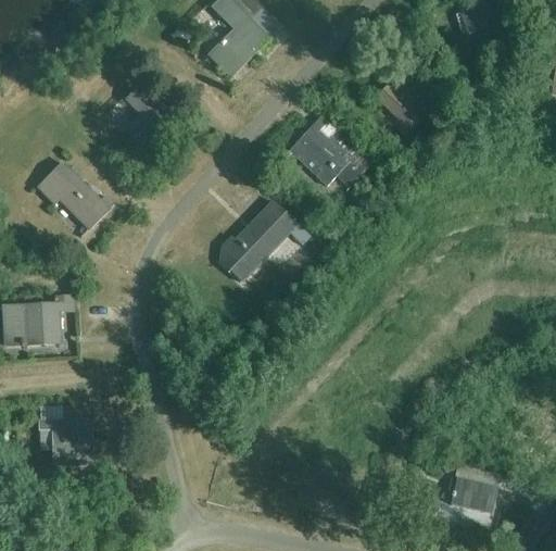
[(204,55),(227,78),(267,38),(248,20),(228,0),(217,0),(209,9),(230,30),(204,55)]
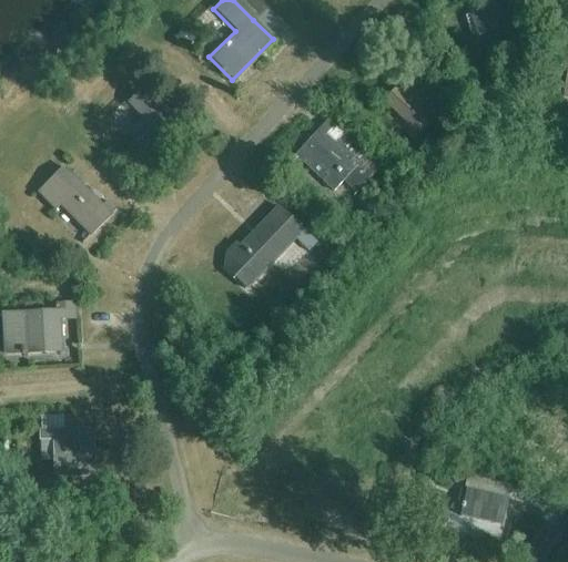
[(476,30),(479,41),(510,31),(499,0),(466,0),(469,11),(465,12),(472,32),(476,30)]
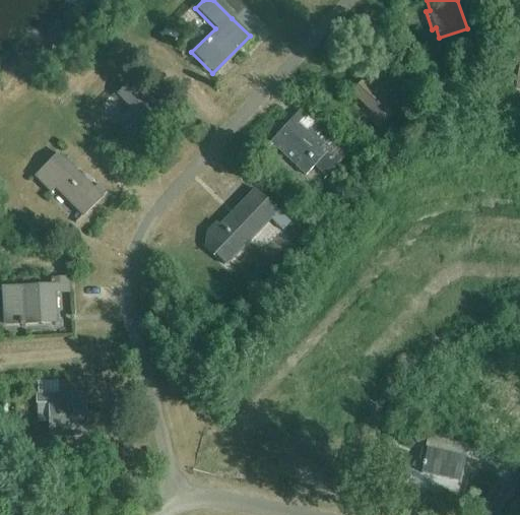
[(246,4),(232,18),(250,36),(264,22),(246,4)]
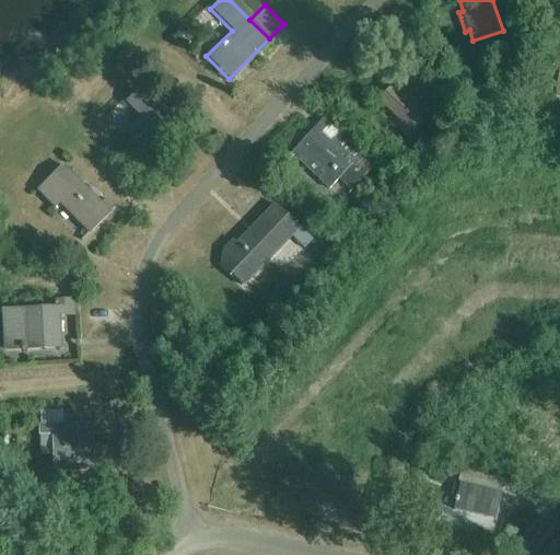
[(406,126),(410,130),(423,117),(419,114),(429,104),(399,74),(378,95),(407,124),(406,126)]
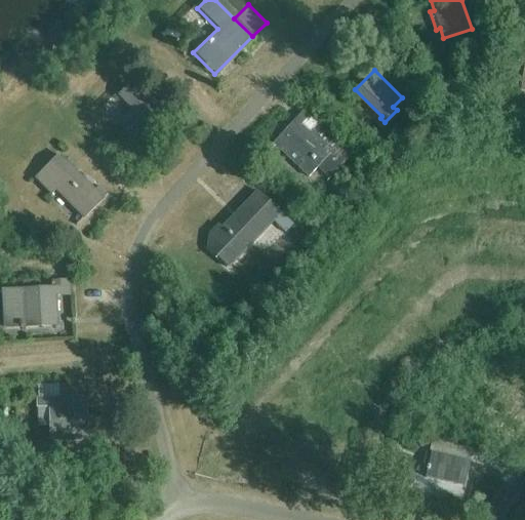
[(122,121),(147,145),(172,119),(131,79),(117,93),(133,110),(122,121)]
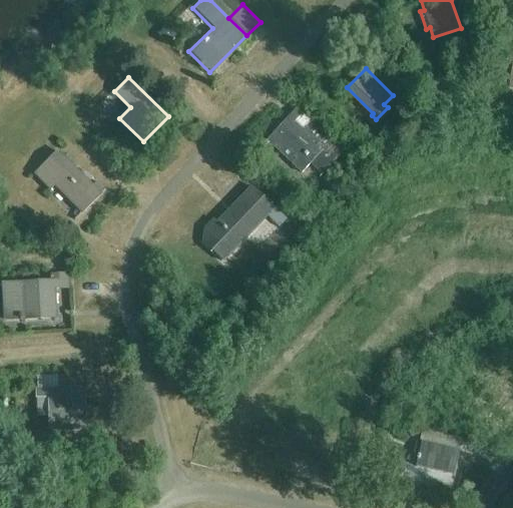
[(272,131),(284,143),(279,148),(301,169),(322,147),(324,149),(333,140),(314,122),(306,131),(288,114),(272,131)]
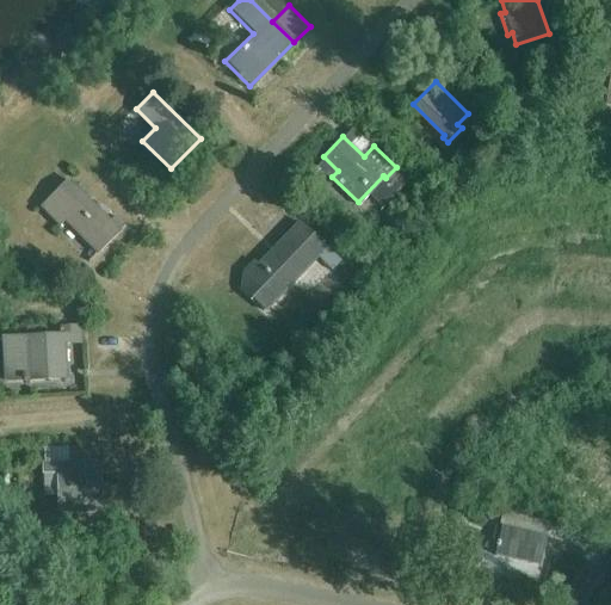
[(65,221),(98,253),(119,230),(68,180),(42,208),(60,226),(65,221)]
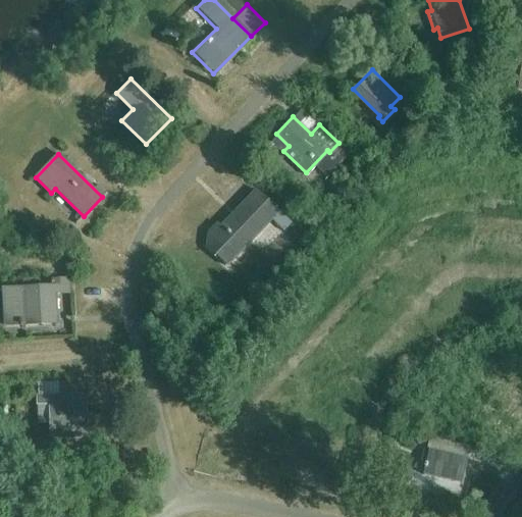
[(208,230),(206,245),(224,262),(269,215),(283,228),(292,220),(286,215),(257,188),(222,224),(218,220),(208,230)]
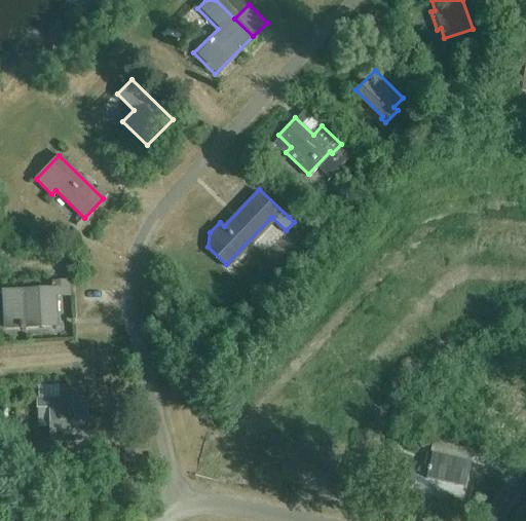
[(1,290),(3,326),(40,324),(39,319),(54,318),(53,292),(68,291),(67,278),(49,280),(50,287),(1,290)]
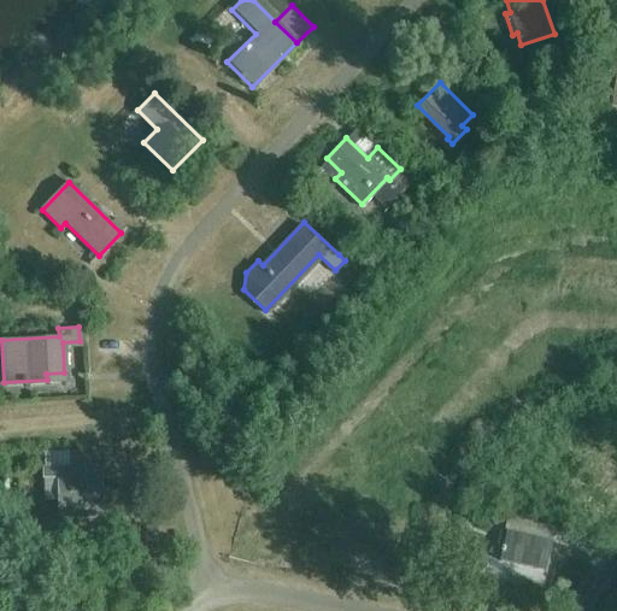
[(90,464),(43,465),(45,474),(59,473),(60,512),(89,511),(89,500),(99,500),(99,471),(90,471),(90,464)]
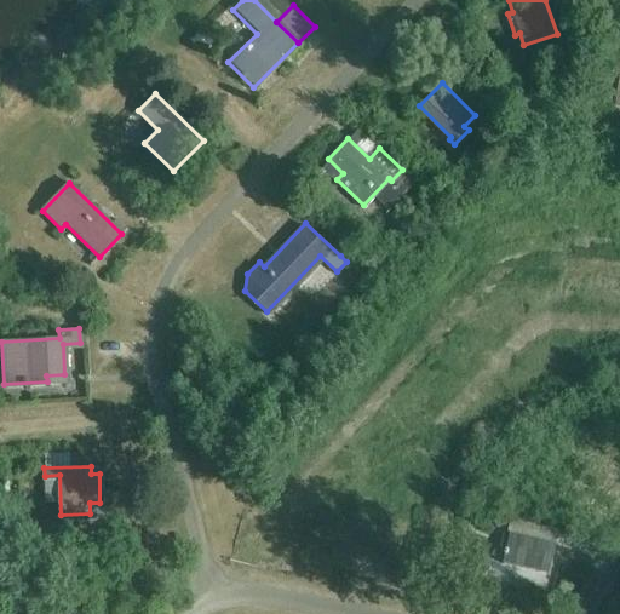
[(503,560),(549,569),(555,541),(509,531),(503,529),(499,545),(505,546),(503,560)]
